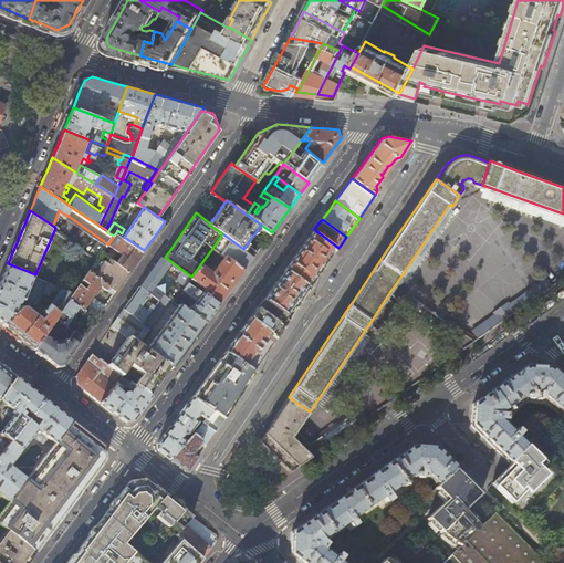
[(338,248),(314,229),(300,249),(291,262),(286,268),(313,287),(315,283),(309,280),(333,248),(337,250),(338,248)]
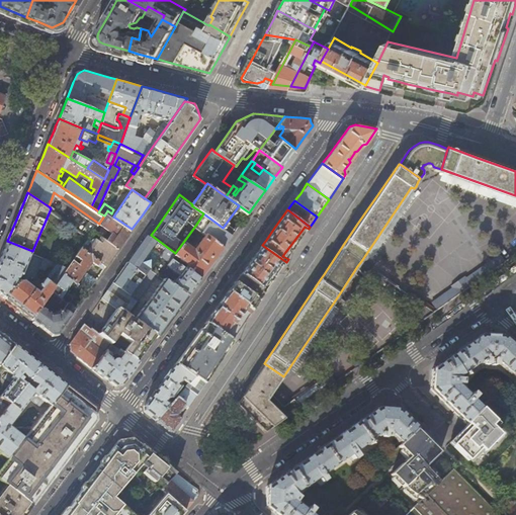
[(113,217),(106,212),(104,216),(100,222),(113,231),(107,238),(119,247),(125,238),(132,229),(113,217)]
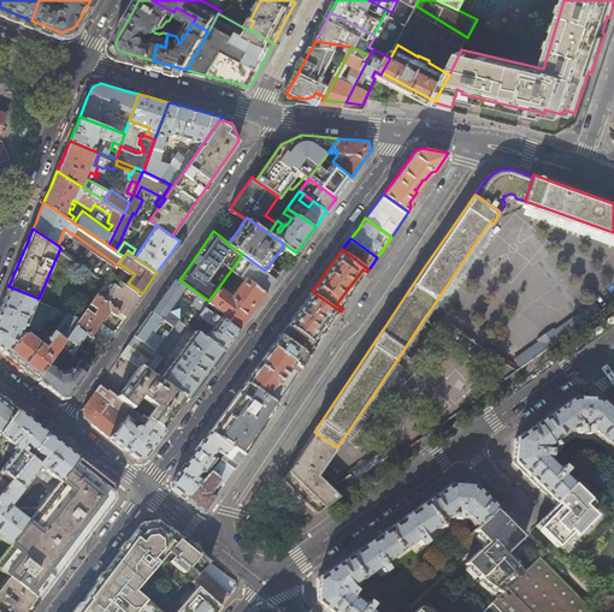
[(277,279),(265,271),(242,254),(232,268),(246,278),(231,296),(219,286),(208,301),(224,312),(220,316),(238,331),(253,312),(270,289),(277,279)]
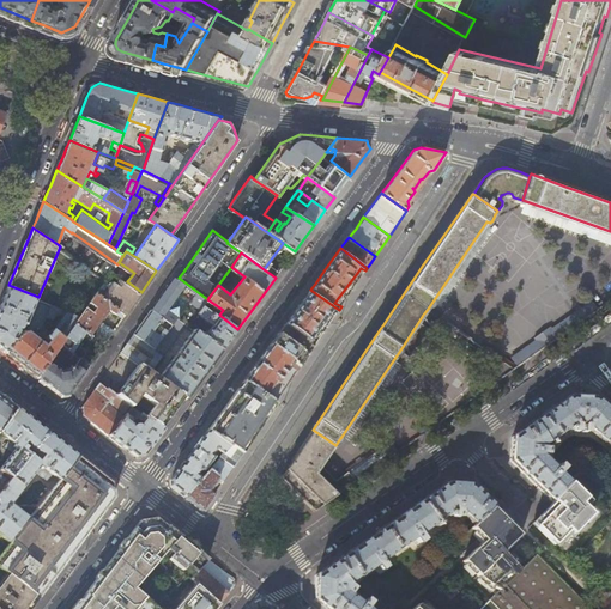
[(204,304),(207,299),(179,278),(175,275),(164,291),(152,306),(164,315),(169,318),(174,322),(179,315),(187,321),(191,323),(193,318),(199,310),(204,304)]
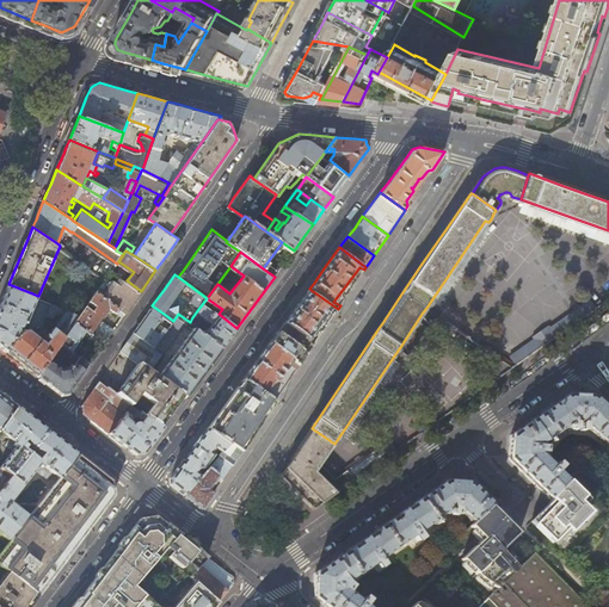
[(134,301),(141,291),(127,280),(122,277),(117,283),(117,282),(116,280),(115,280),(115,279),(114,279),(112,280),(111,280),(110,282),(110,283),(109,284),(109,285),(110,286),(111,287),(112,287),(114,287),(106,297),(127,311),(134,301)]
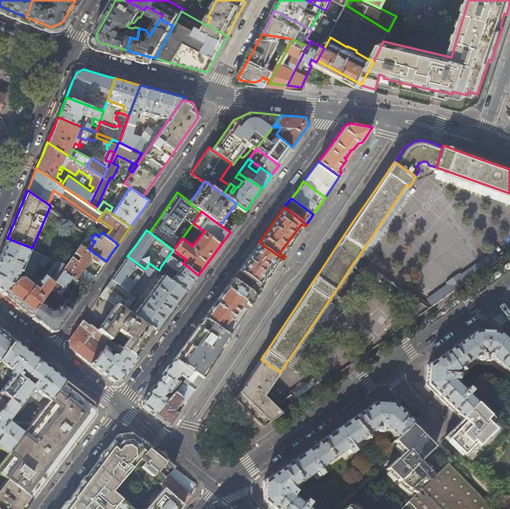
[(32,248),(7,238),(0,255),(0,288),(28,311),(32,314),(40,301),(47,291),(51,286),(63,269),(67,263),(56,259),(45,274),(44,274),(41,279),(40,280),(40,281),(40,282),(40,283),(41,283),(41,284),(38,287),(23,275),(25,270),(26,271),(35,250),(32,248)]
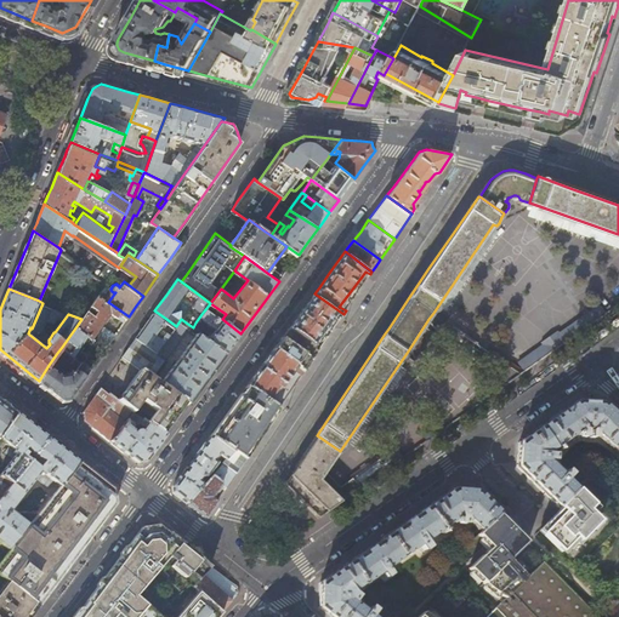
[(344,314),(314,293),(302,309),(291,325),(316,343),(321,348),(323,344),(318,341),(336,314),(341,318),(344,314)]
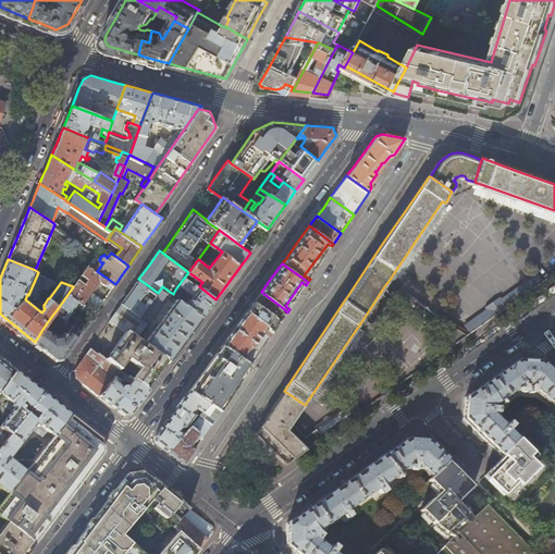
[(113,286),(115,284),(97,271),(89,266),(88,265),(83,273),(88,278),(85,283),(78,279),(73,286),(69,293),(85,305),(89,307),(96,311),(103,300),(105,298),(93,290),(100,279),(107,283),(108,282),(113,286)]
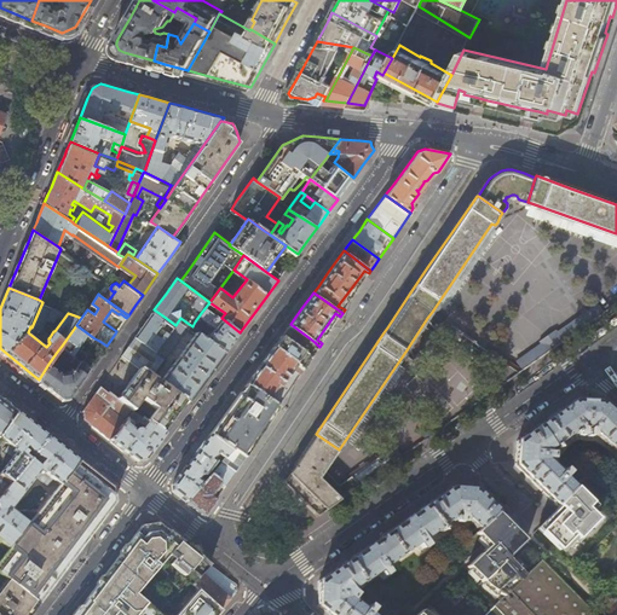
[(42,326),(41,330),(45,330),(50,318),(56,320),(61,309),(47,303),(42,317),(44,318),(41,323),(45,324),(42,328),(42,326)]
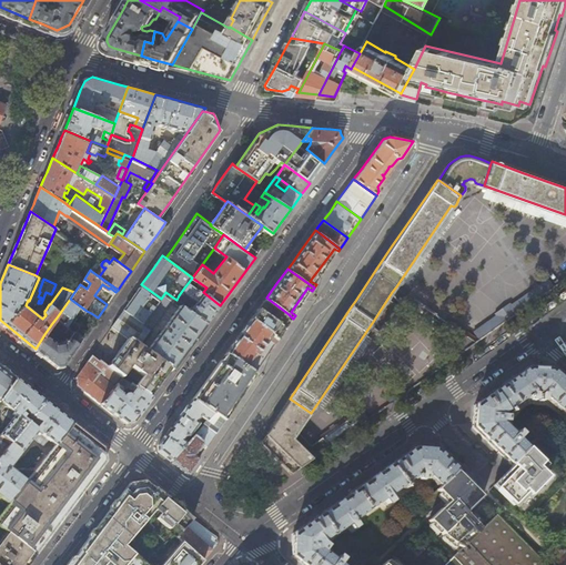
[(203,292),(189,282),(184,288),(199,299),(192,306),(189,304),(190,303),(179,295),(177,300),(181,304),(206,323),(213,314),(220,305),(203,292)]
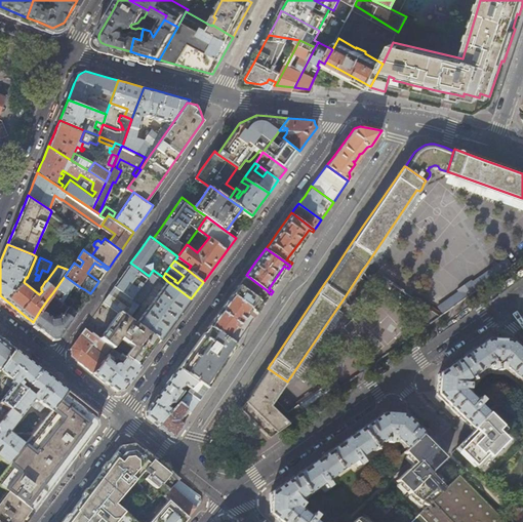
[(141,270),(130,263),(123,273),(116,284),(133,296),(138,289),(144,282),(136,276),(141,270)]
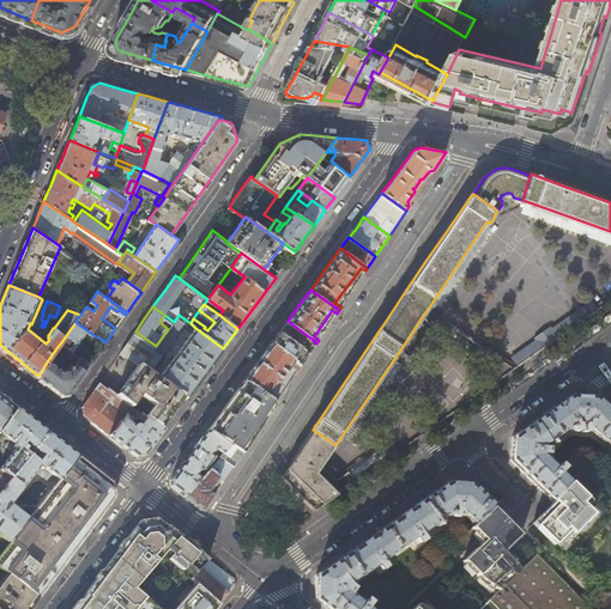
[(431,311),(428,309),(423,315),(427,317),(424,321),(449,338),(491,367),(500,355),(458,326),(433,309),(431,311)]
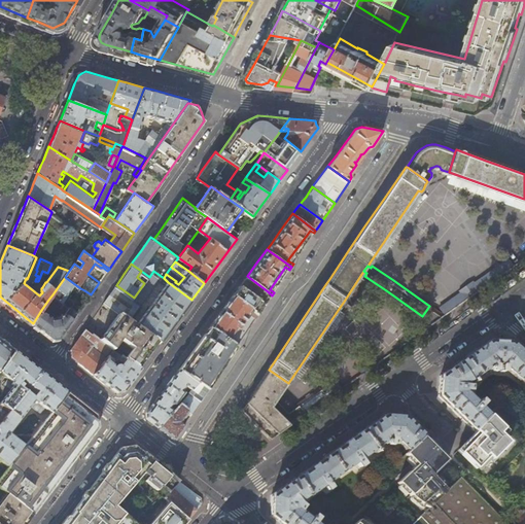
[(471,295),(499,276),(494,268),(474,282),(473,280),(459,289),(461,291),(441,306),(446,314),(454,308),(471,295)]
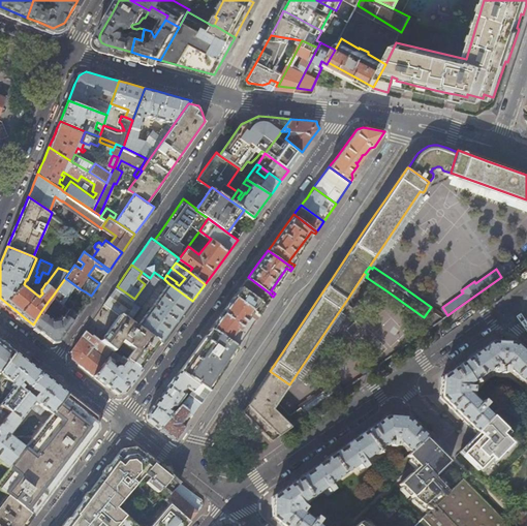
[(153,289),(161,277),(154,272),(150,278),(148,281),(146,283),(153,289)]
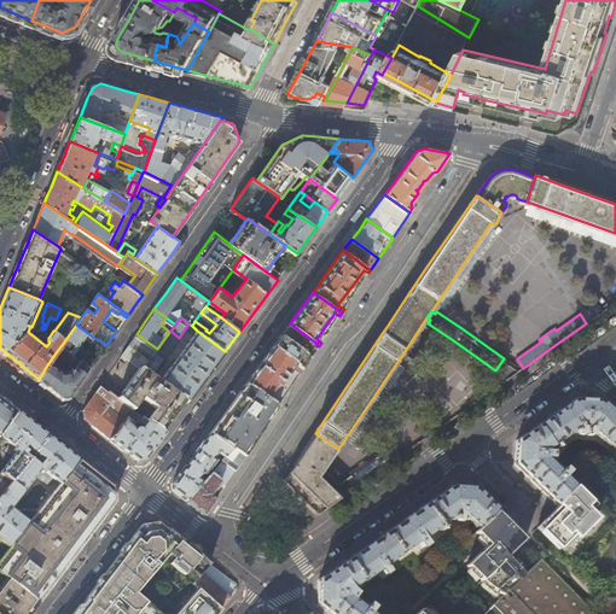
[(286,328),(283,334),(303,350),(307,351),(307,352),(314,341),(290,323),(286,328)]
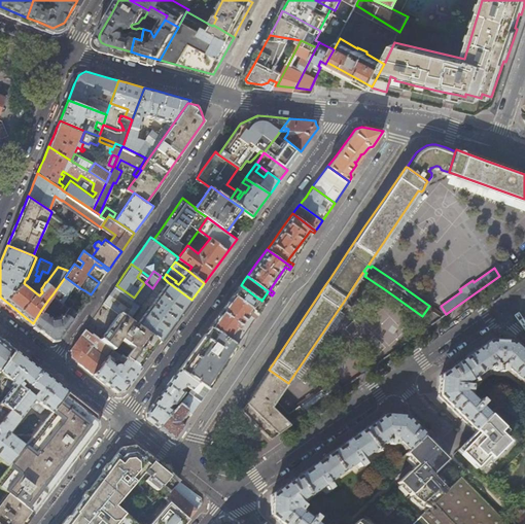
[(73,299),(68,294),(73,288),(78,291),(77,292),(80,294),(84,290),(80,288),(65,277),(53,294),(70,307),(72,307),(73,306),(74,306),(74,304),(75,303),(74,302),(74,301),(74,300),(73,299)]
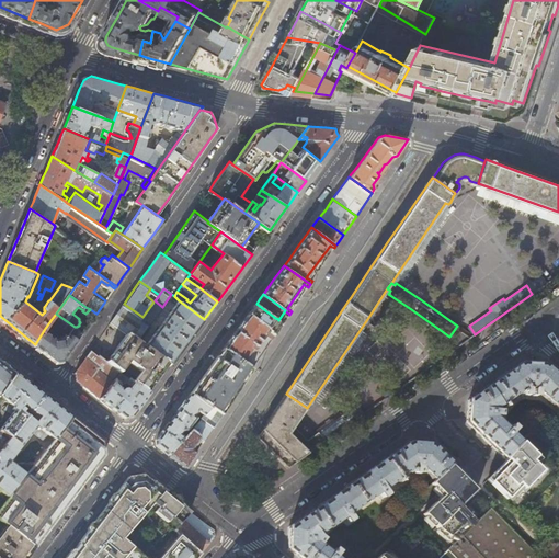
[(190,339),(204,319),(179,300),(163,320),(169,325),(167,327),(162,323),(146,344),(169,360),(172,363),(190,339)]
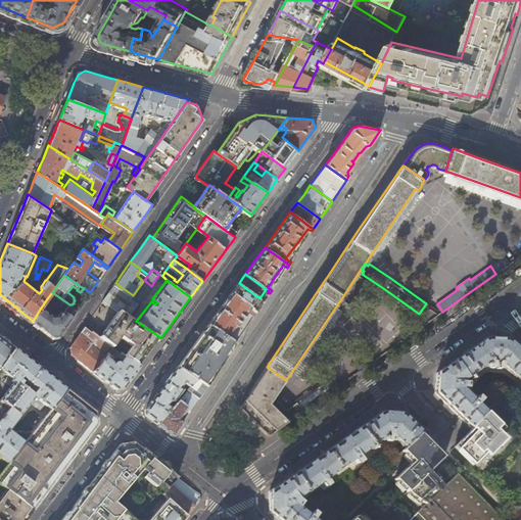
[(151,286),(144,280),(143,281),(138,288),(146,293),(151,286)]
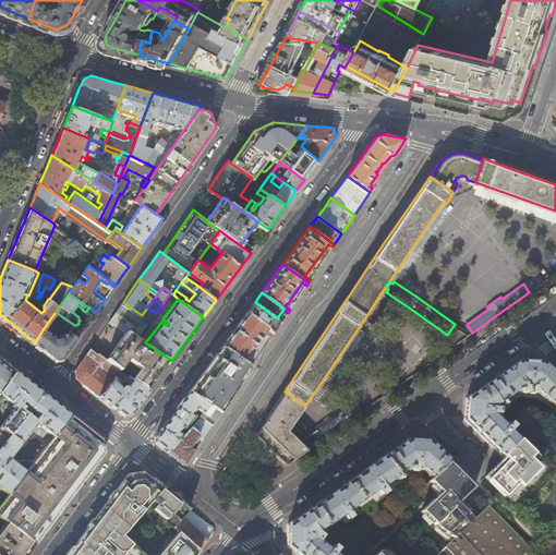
[(150,321),(142,315),(123,302),(118,309),(111,318),(129,329),(139,336),(150,321)]
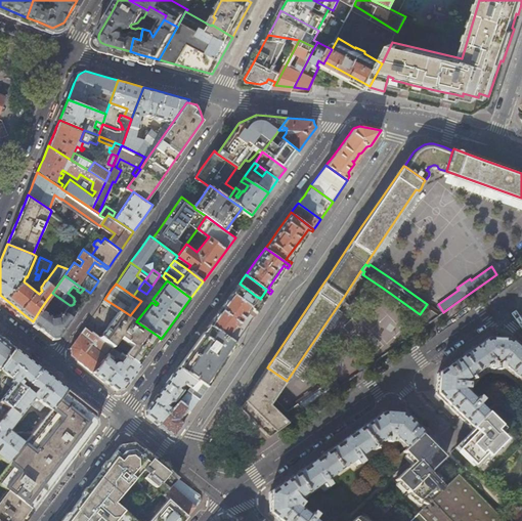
[(235,288),(232,293),(251,305),(254,308),(260,299),(260,298),(257,297),(240,284),(235,288)]
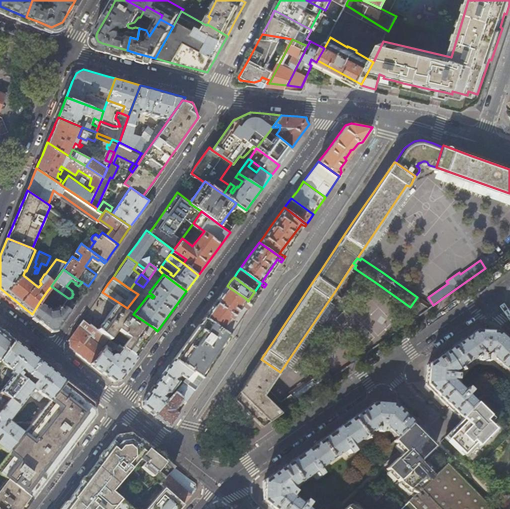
[(138,294),(143,287),(135,282),(130,289),(138,294)]
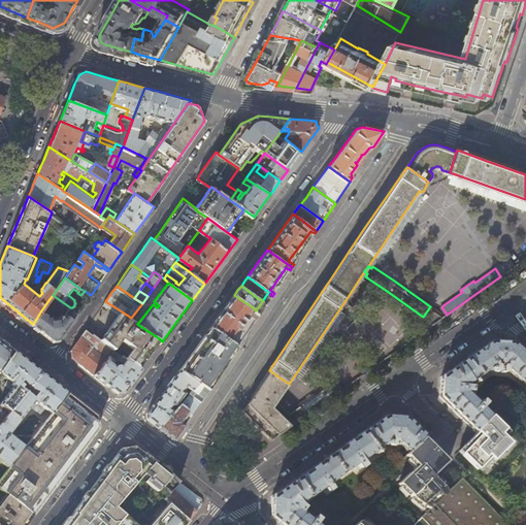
[(70,307),(53,295),(48,300),(61,308),(62,306),(67,310),(63,316),(61,315),(59,318),(54,319),(41,310),(33,324),(43,332),(53,339),(60,338),(78,313),(70,307)]
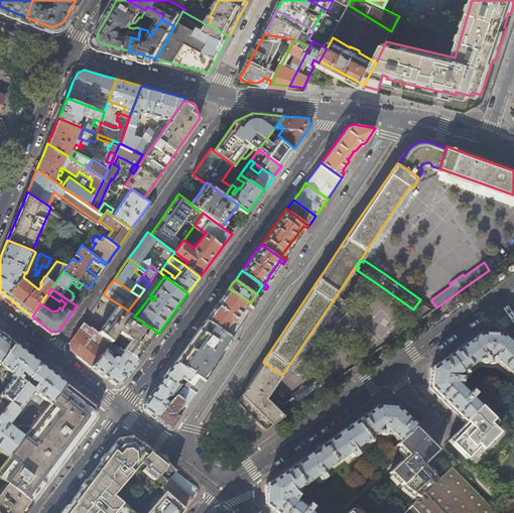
[(247,300),(229,288),(225,294),(214,308),(207,318),(233,338),(236,334),(229,329),(246,305),(252,309),(254,306),(250,303),(247,300)]
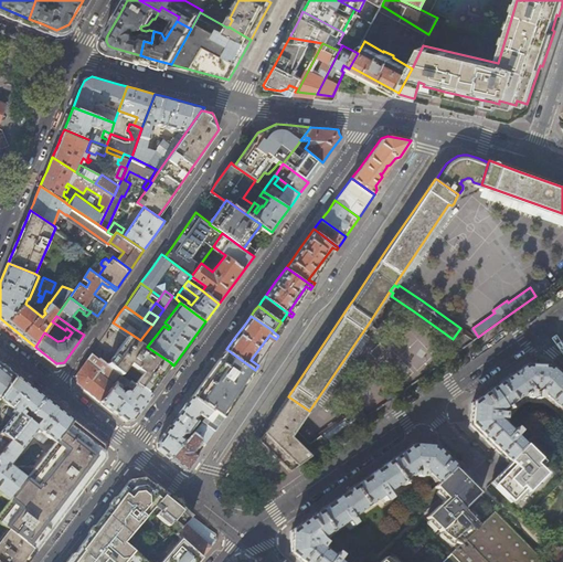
[(113,324),(99,340),(114,352),(127,335),(113,324)]
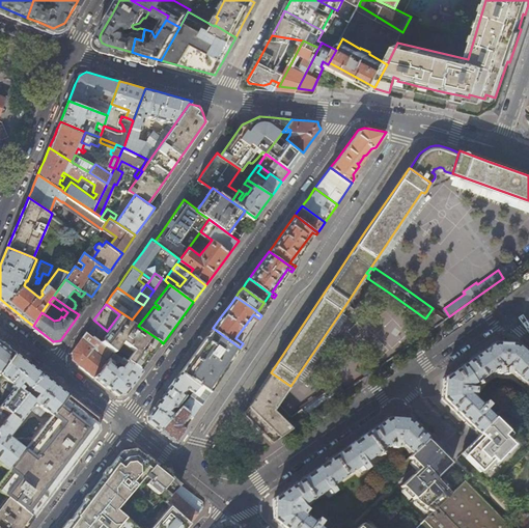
[(132,320),(122,313),(102,340),(115,350),(122,356),(139,367),(160,340),(138,326),(132,321),(132,320)]
